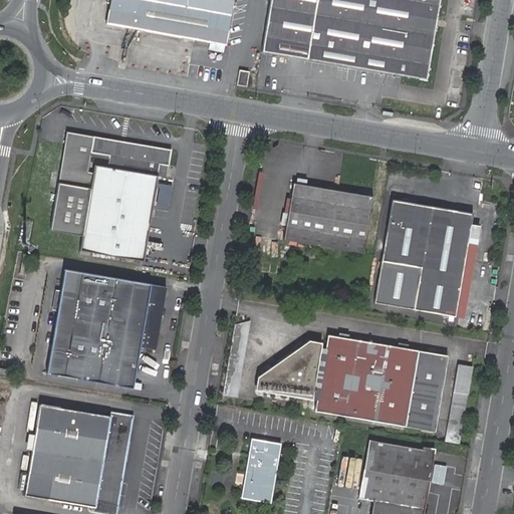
[(201,40),(225,44),(232,0),(109,0),(105,24),(201,40)]
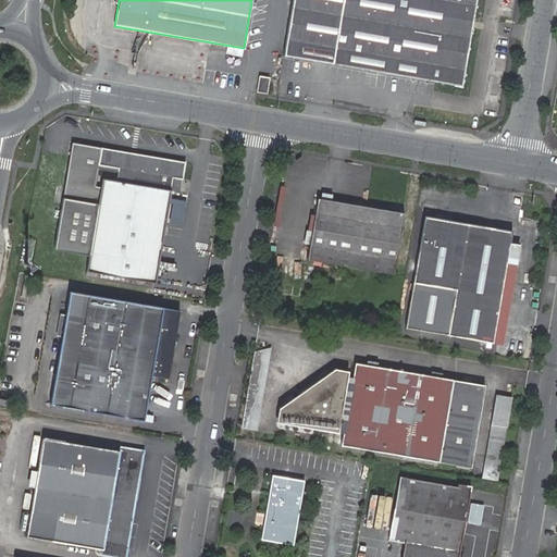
[(346,66),(380,73),(434,82),(461,86),(471,27),(472,22),(475,0),(292,0),(283,56),(299,59),(334,64),(346,66)]
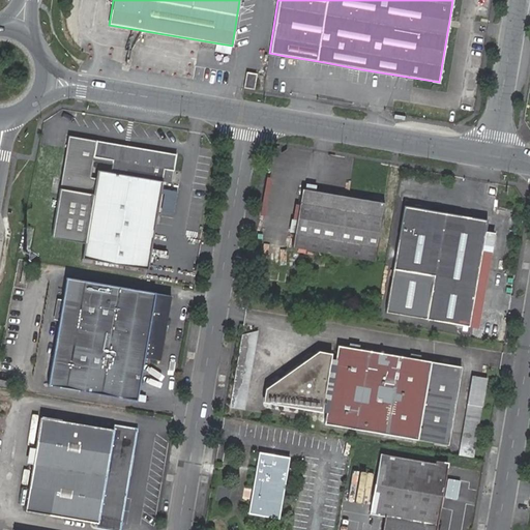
[(243,88),(254,89),(257,74),(252,72),(246,72),(243,88)]
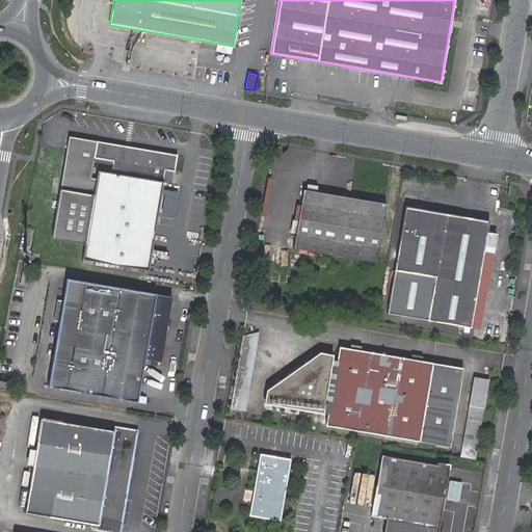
[(85,241),(97,170),(110,174),(112,161),(94,157),(97,141),(69,136),(52,235),(55,236),(65,237),(85,241)]
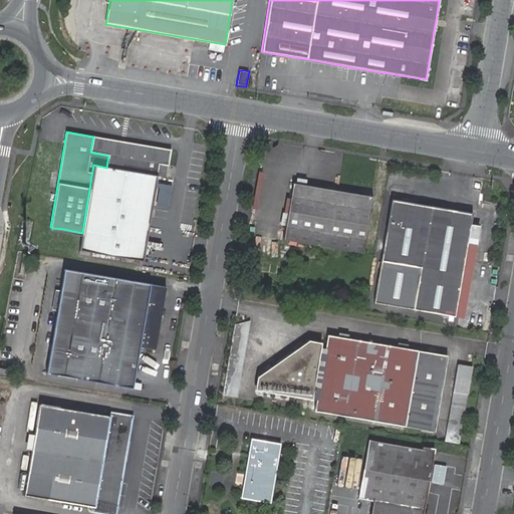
[(147,242),(148,234),(149,228),(158,176),(157,176),(159,164),(169,166),(171,150),(129,143),(122,142),(117,141),(93,137),(90,152),(108,156),(106,168),(93,165),(82,233),(79,254),(143,265),(146,244),(147,242)]
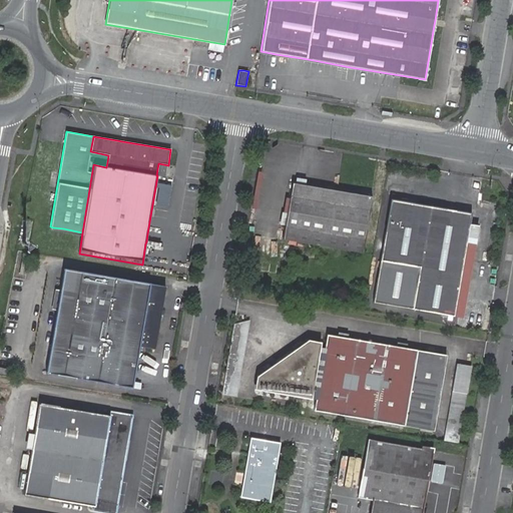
[(168,165),(158,163),(156,175),(157,175),(166,177),(168,165)]
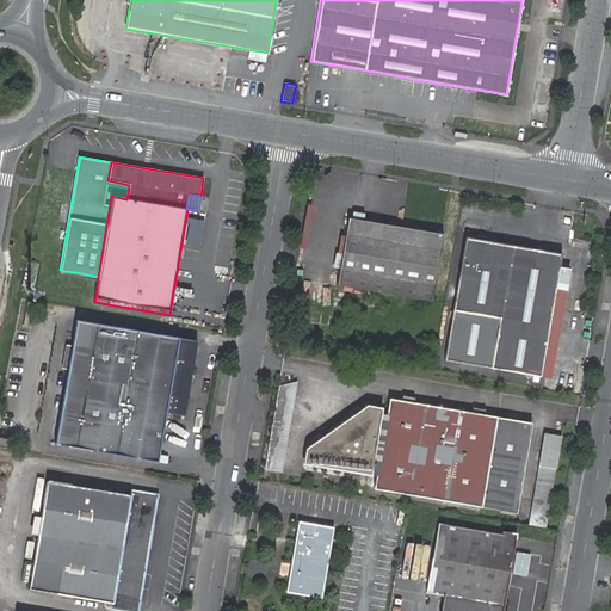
[(337,285),(431,301),(433,292),(436,273),(443,234),(389,224),(383,223),(363,221),(353,218),(349,217),(341,255),(340,266),(337,285)]
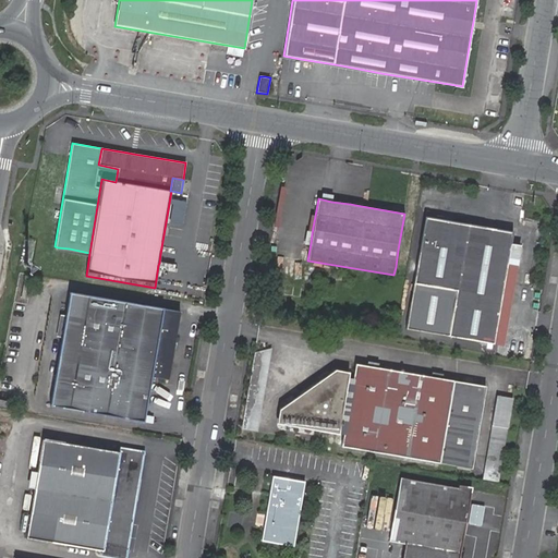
[(510,243),(512,232),(425,217),(413,282),(405,328),(448,336),(493,343),(502,282),(512,284),(519,245),(510,243)]
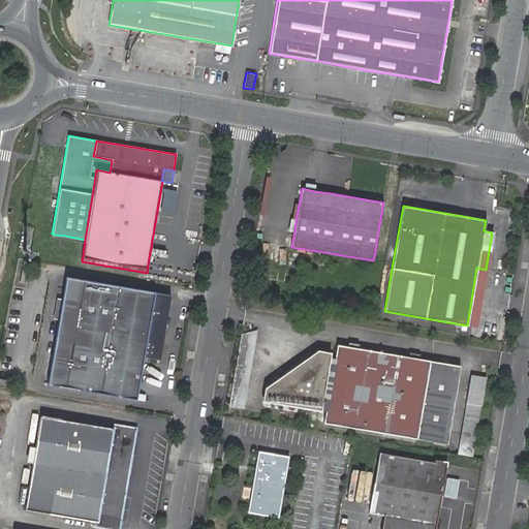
[(387,239),(377,237),(375,253),(385,254),(387,239)]
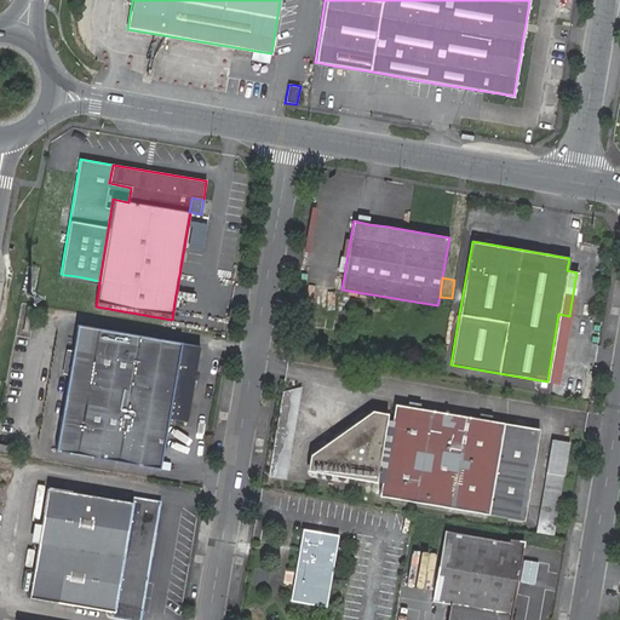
[(39,308),(28,305),(24,331),(34,333),(39,308)]
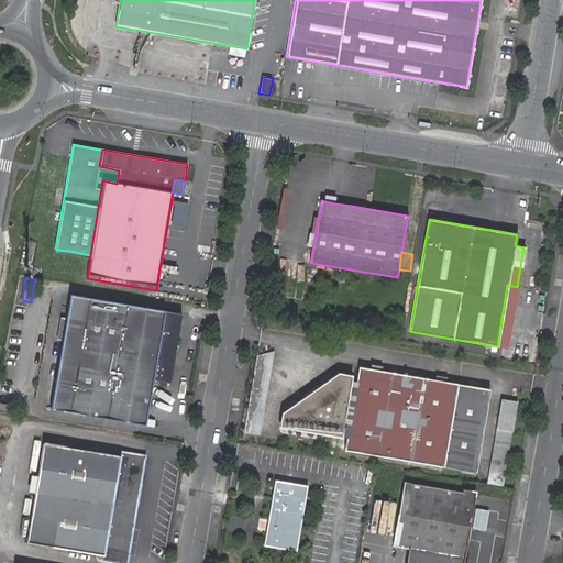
[(507,285),(497,346),(507,349),(517,287),(507,285)]
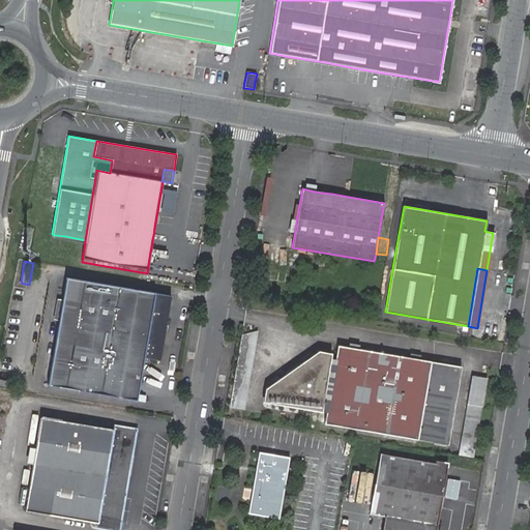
[(66,277),(62,299),(58,320),(48,385),(137,400),(142,367),(143,357),(159,360),(171,295),(154,293),(66,277)]
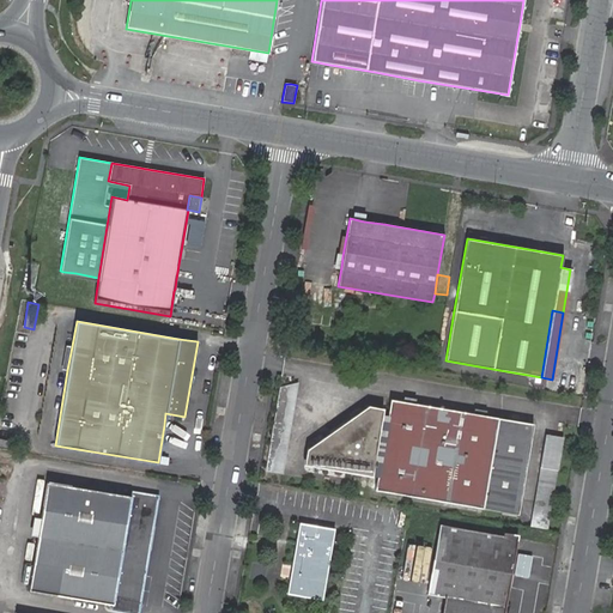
[(67,370),(72,346),(66,345),(61,369),(67,370)]
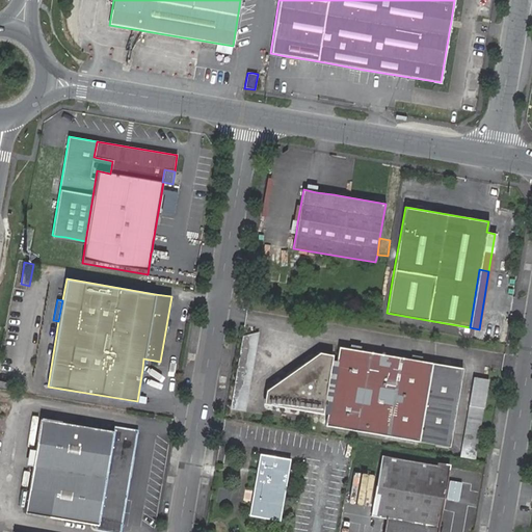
[(246,410),(256,334),(242,331),(233,408),(246,410)]
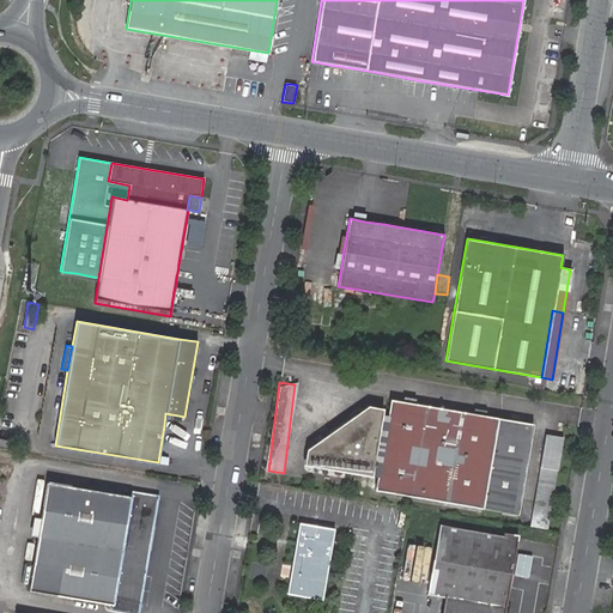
[(414,404),(402,402),(390,400),(387,419),(382,418),(382,414),(383,408),(368,406),(307,449),(304,465),(309,466),(360,474),(371,477),(372,473),(377,473),(375,490),(483,509),(487,478),(490,471),(498,418),(485,417),(473,414),(414,404)]
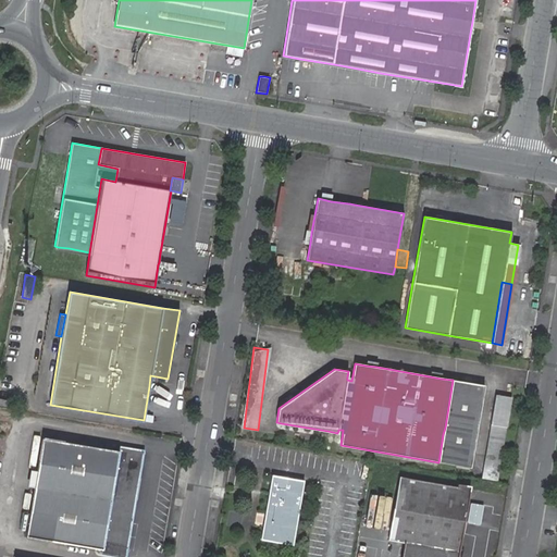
[(445,428),(443,434),(438,462),(460,466),(471,468),(484,385),(453,380),(445,428)]
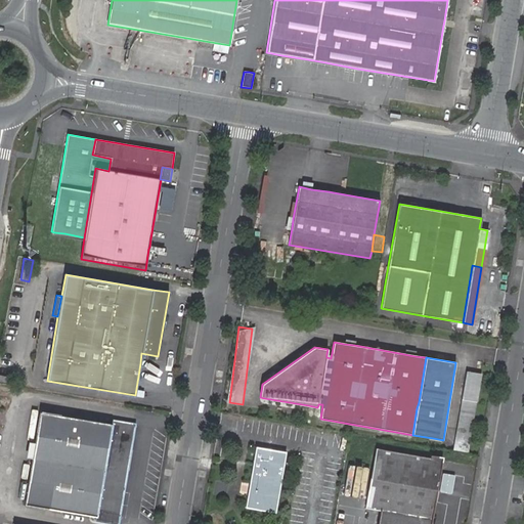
[(479,374),(468,372),(463,400),(475,402),(476,402),(481,374),(479,374)]
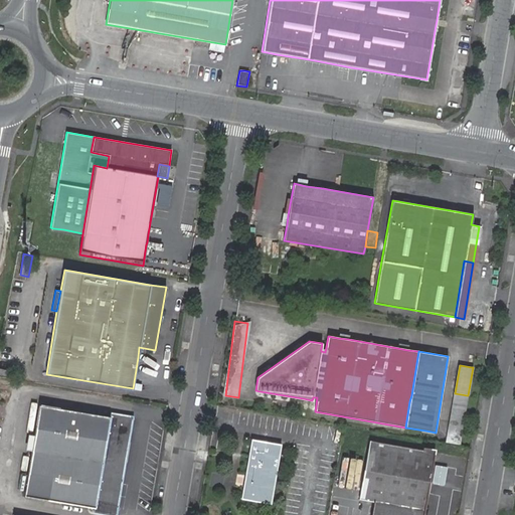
[(467,395),(455,393),(447,443),(460,445),(468,395),(467,395)]
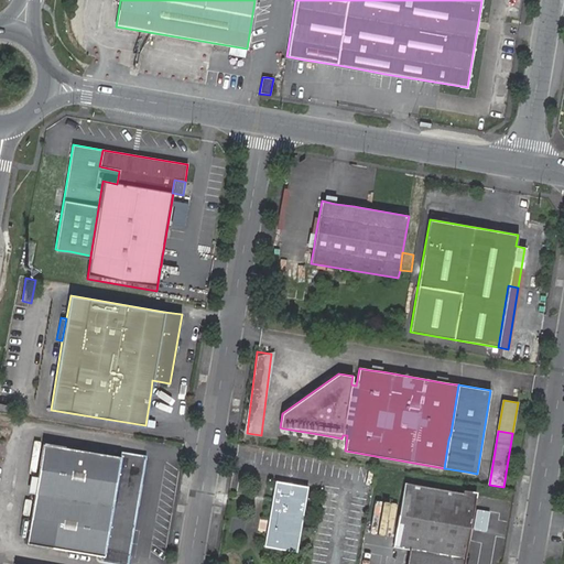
[(104,556),(129,561),(145,461),(121,457),(120,457),(43,444),(26,543),(102,555),(104,556)]
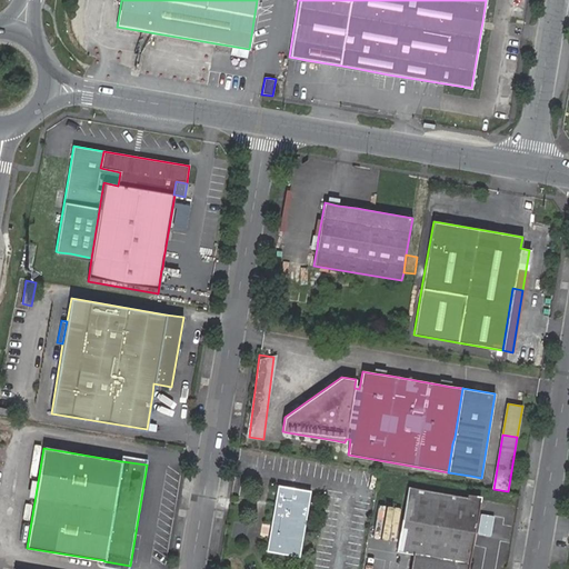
[(122,461),(147,465),(147,460),(121,456),(121,461),(122,461)]
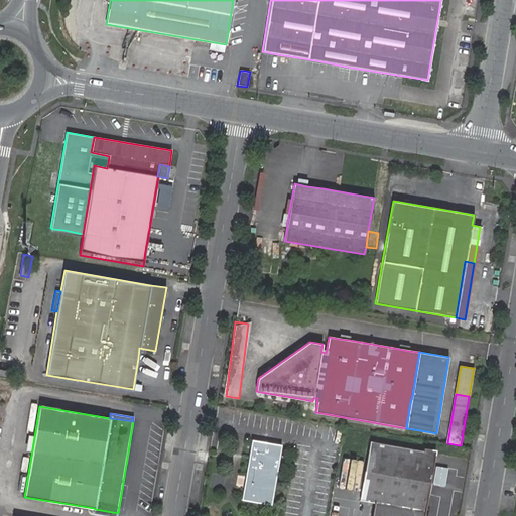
[(241,500),(271,505),(282,444),(267,442),(252,440),(247,470),(241,500)]
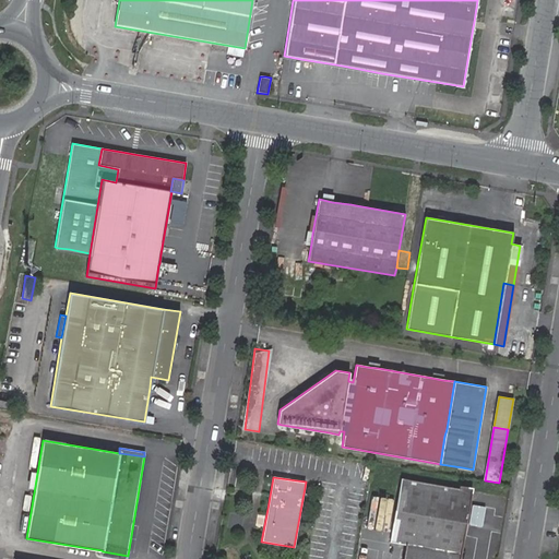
[(390,543),(405,545),(409,546),(406,558),(455,558),(458,554),(468,490),(459,488),(401,478),(390,542),(390,543)]
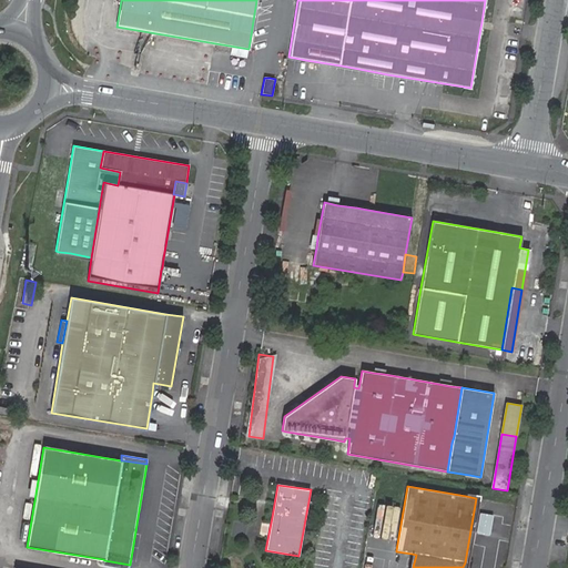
[(413,567),(416,555),(412,554),(409,567),(466,567),(479,496),(466,494),(466,496),(476,498),(465,563),(463,567),(413,567)]
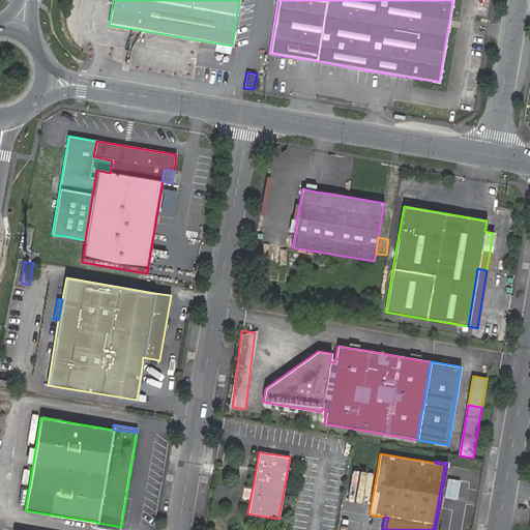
[(217,487),(215,500),(229,501),(231,488),(217,487)]
